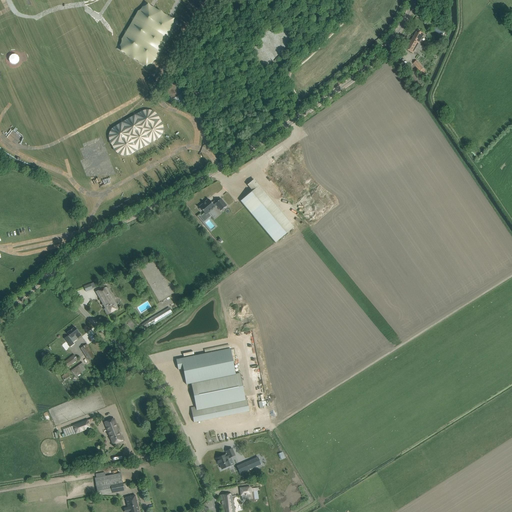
[(424,34),(422,33),(417,30),(406,49),(413,53),(424,34)]
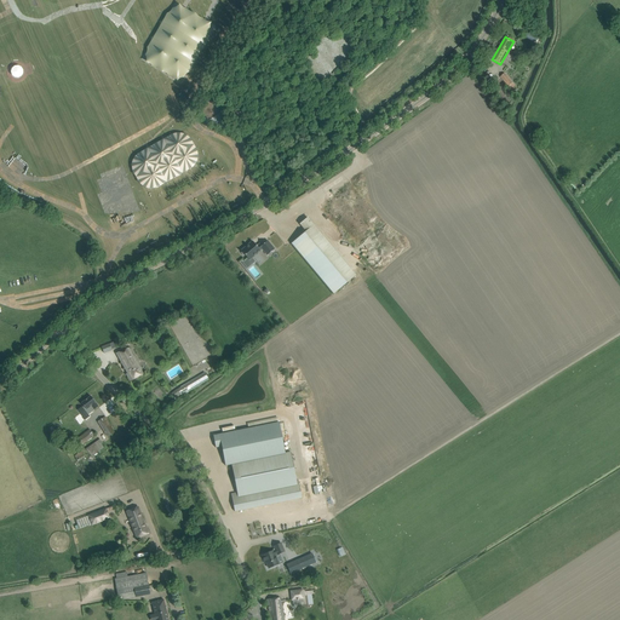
[(511,89),(515,86),(505,73),(500,76),(511,89)]
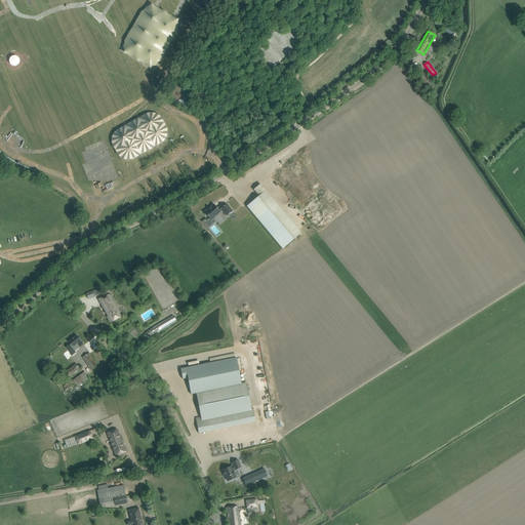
[(296,158),(277,174),(275,171),(253,190),(258,196),(246,206),(282,249),(294,239),(297,242),(338,208),(296,158)]
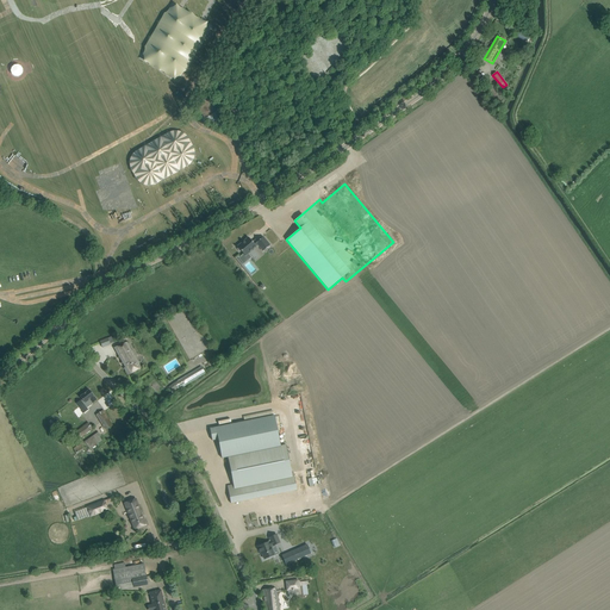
[(248,237),(237,247),(238,248),(237,249),(240,251),(241,251),(244,256),(256,247),(257,244),(263,251),(269,246),(263,237),(256,243),(255,244),(248,237)]
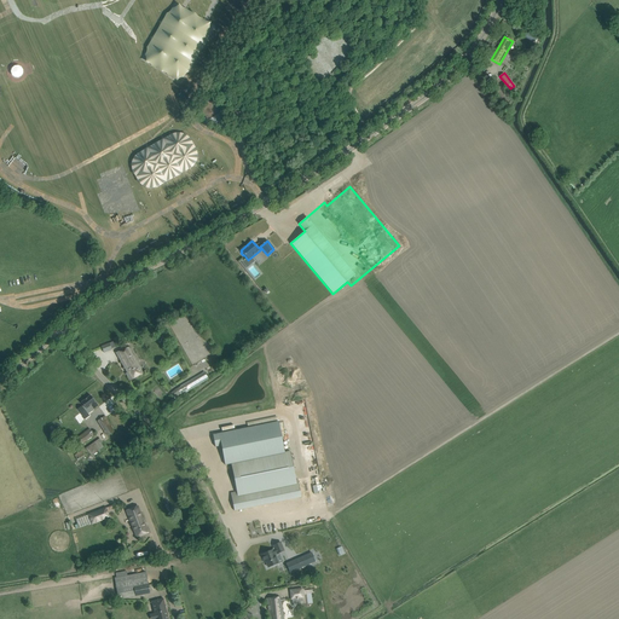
[(113,342),(102,347),(104,353),(115,348),(113,342)]
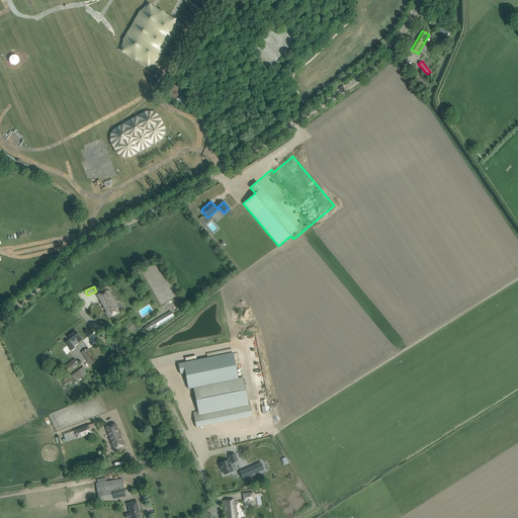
[(108,319),(113,316),(119,313),(106,289),(97,295),(106,312),(105,313),(108,319)]
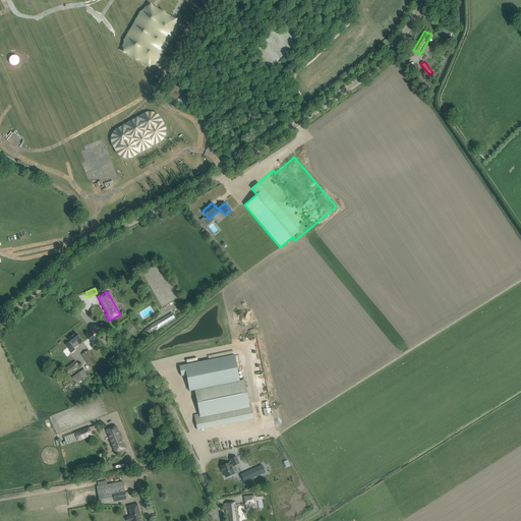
[(172,312),(155,324),(158,329),(161,328),(161,329),(164,327),(163,325),(175,317),(172,312)]
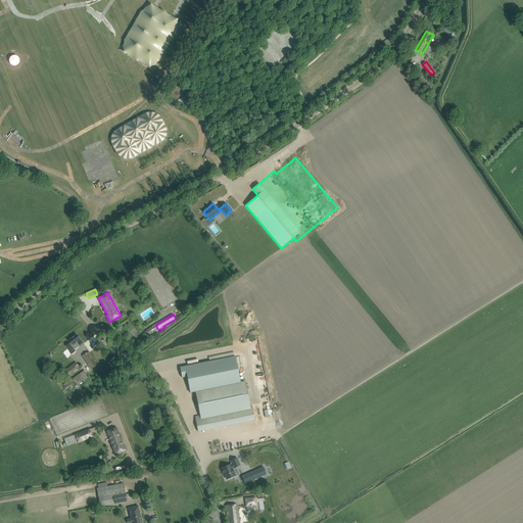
[(153,325),(145,332),(148,336),(156,329),(153,325)]
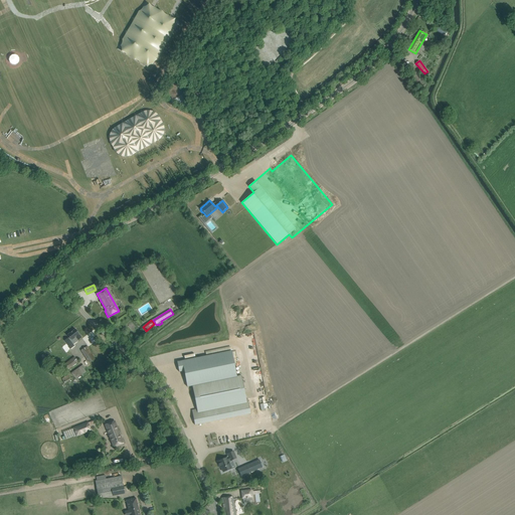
[(68,337),(64,340),(70,349),(74,346),(73,344),(77,341),(76,341),(77,340),(78,340),(81,338),(79,334),(75,329),(67,335),(69,338),(68,338),(68,337)]
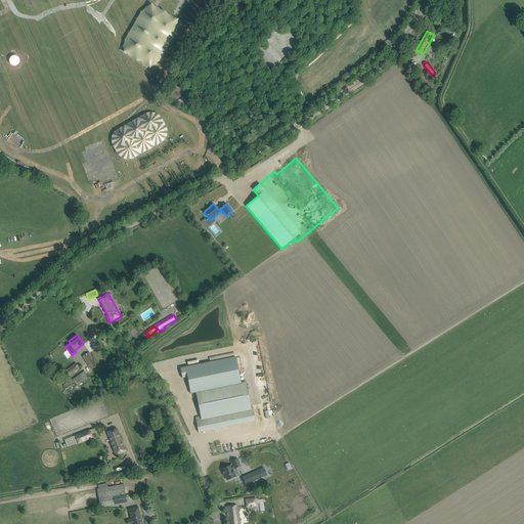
[(83,356),(90,368),(96,365),(88,353),(83,356)]
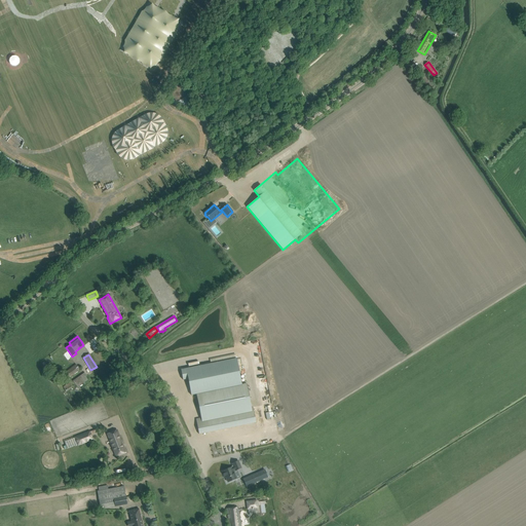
[(247,384),(241,385),(236,358),(181,369),(183,380),(188,379),(191,396),(196,395),(201,418),(196,419),(199,434),(256,422),(253,408),(252,408),(247,384)]
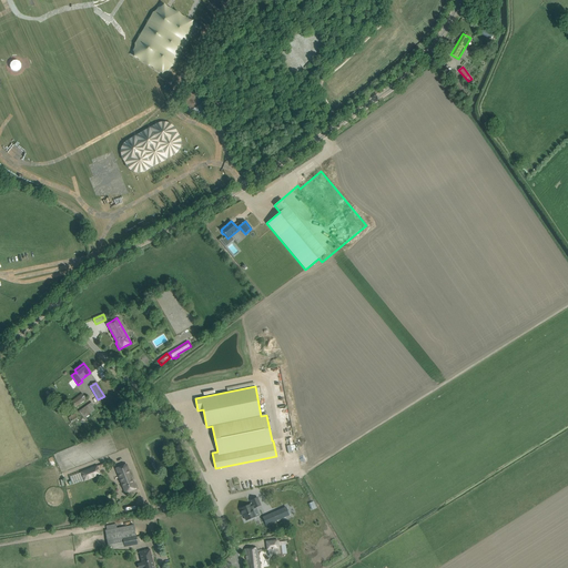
[(75,407),(82,403),(87,399),(82,394),(71,402),(75,407)]
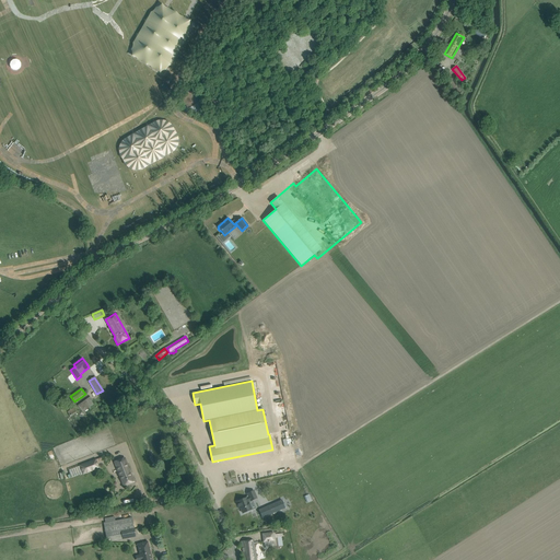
[(91,401),(93,400),(91,397),(78,406),(82,412),(93,405),(91,401)]
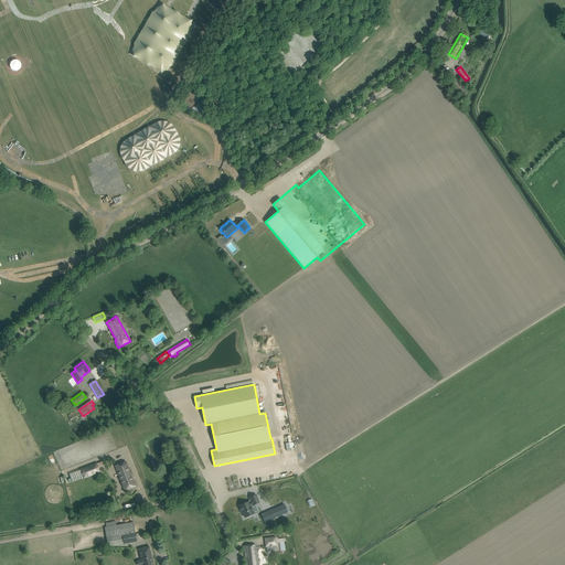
[(71,420),(77,417),(74,412),(67,415),(71,420)]
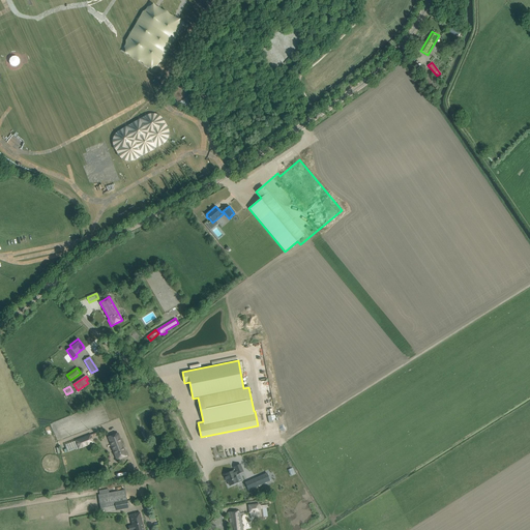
[(126,455),(120,439),(118,434),(109,437),(115,453),(114,453),(116,460),(126,455)]
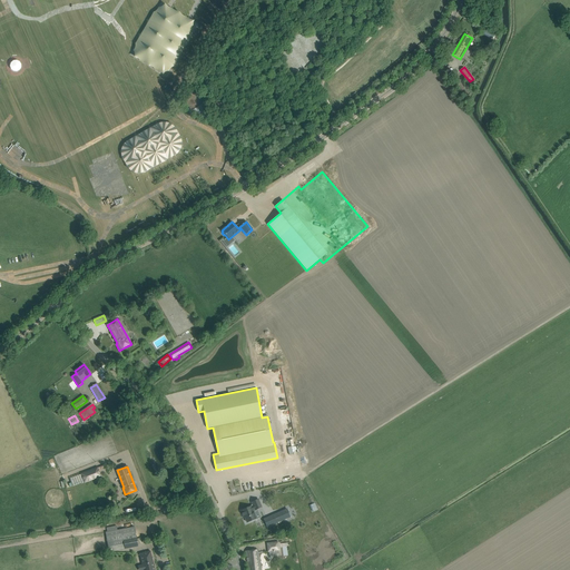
[(84,483),(101,477),(97,468),(80,473),(80,474),(70,479),(72,487),(84,482),(84,483)]
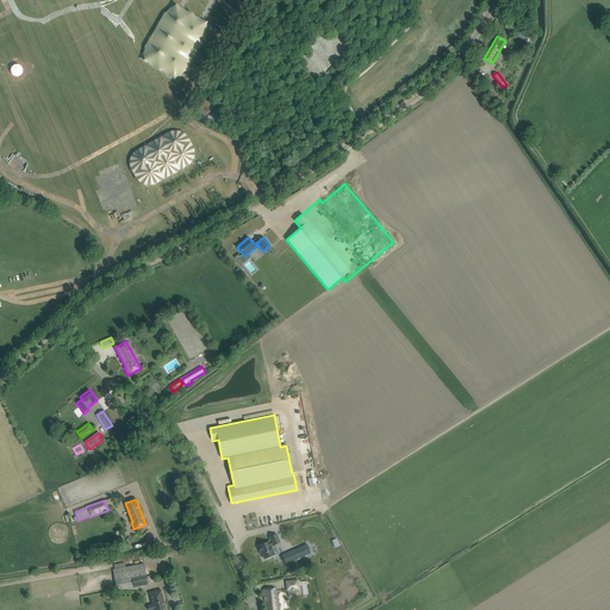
[(280,542),(277,535),(269,537),(271,541),(269,542),(257,547),(261,554),(262,554),(265,559),(266,559),(267,559),(271,558),(271,556),(274,555),(271,546),(273,545),(273,546),(280,542)]
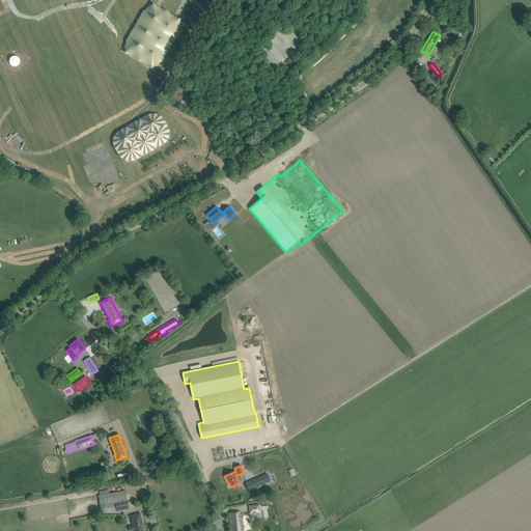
[(267,474),(245,483),(249,492),(271,482),(267,474)]
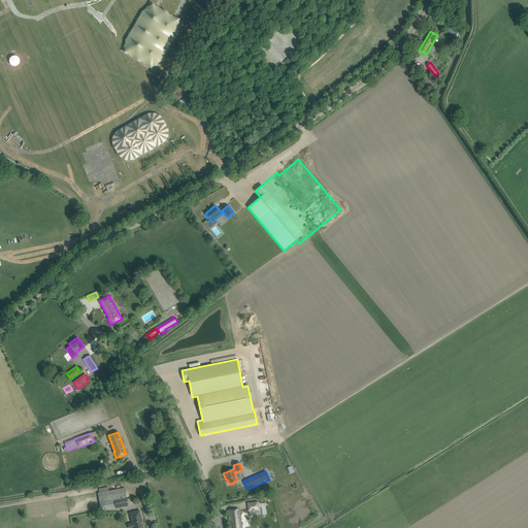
[(128,506),(126,493),(125,488),(98,493),(101,512),(104,510),(128,506)]
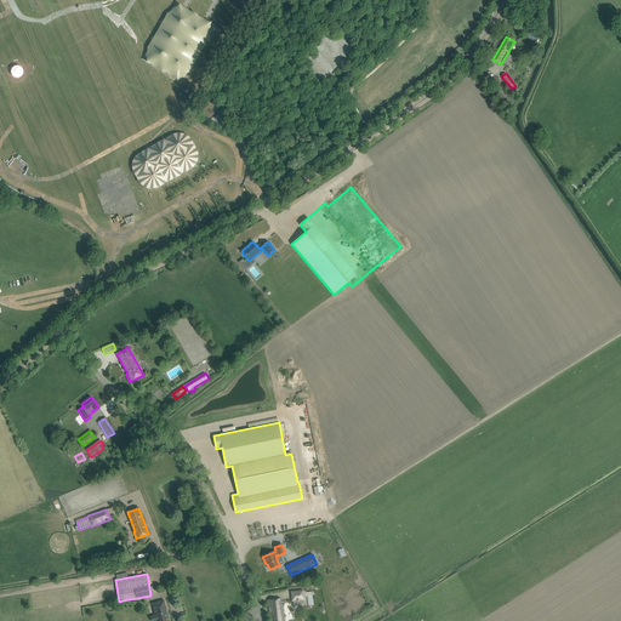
[(303,590),(290,592),(291,602),(305,600),(303,590)]
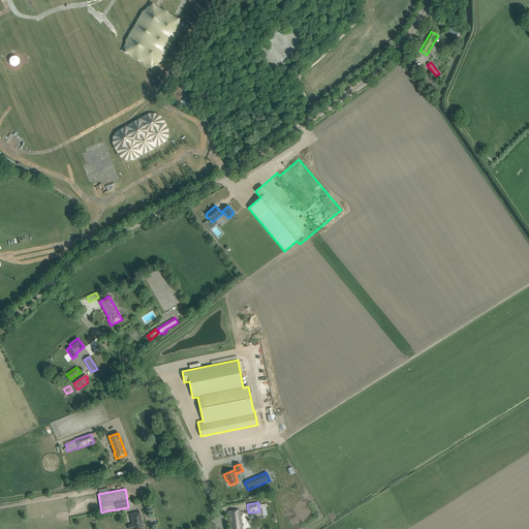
[(230,528),(242,528),(239,509),(227,511),(230,528)]
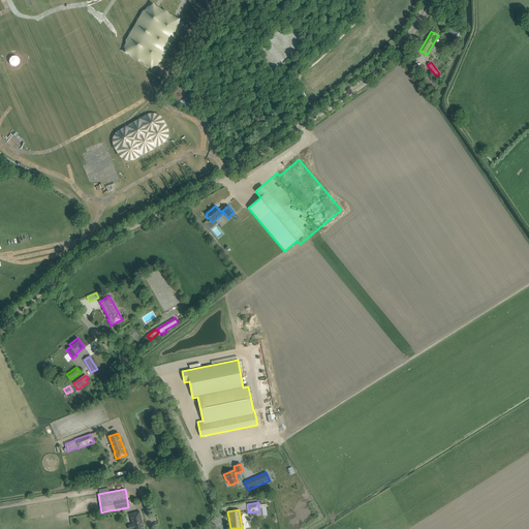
[(144,528),(139,511),(129,515),(132,528),(144,528)]
